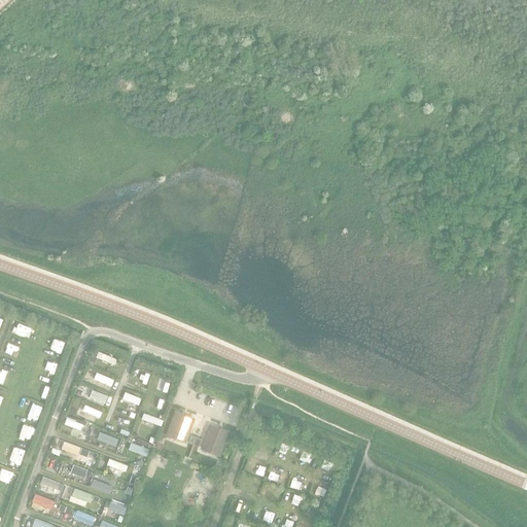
[(116,358),(98,351),(95,356),(113,364),(116,358)]
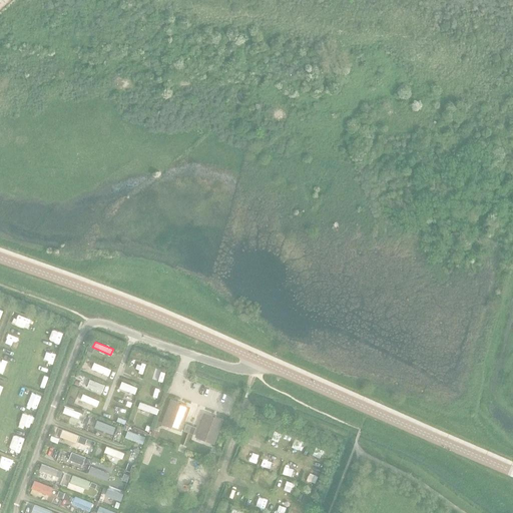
[(84,355),(89,357),(93,348),(88,346),(84,355)]
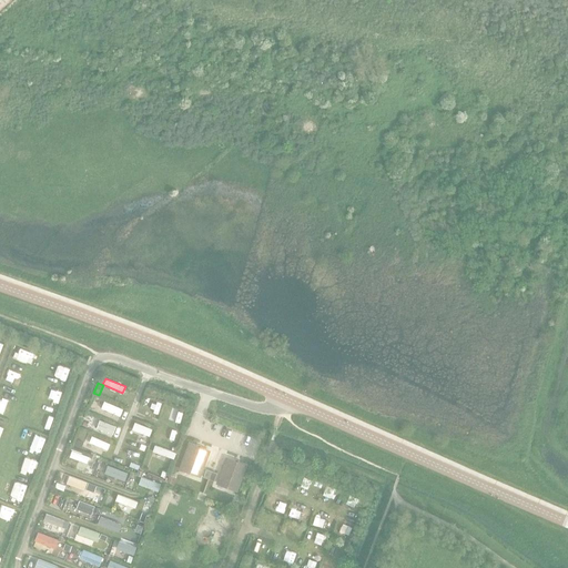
[(109,423),(94,416),(92,423),(107,428),(109,423)]
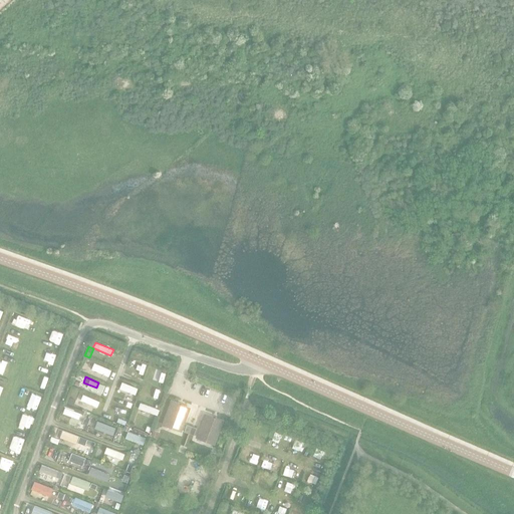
[(164,422),(181,428),(188,408),(172,402),(164,422)]
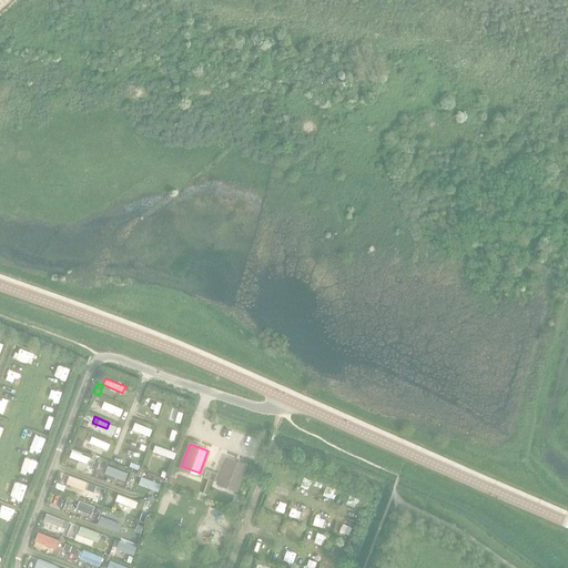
[(175,453),(154,445),(152,450),(173,458),(175,453)]
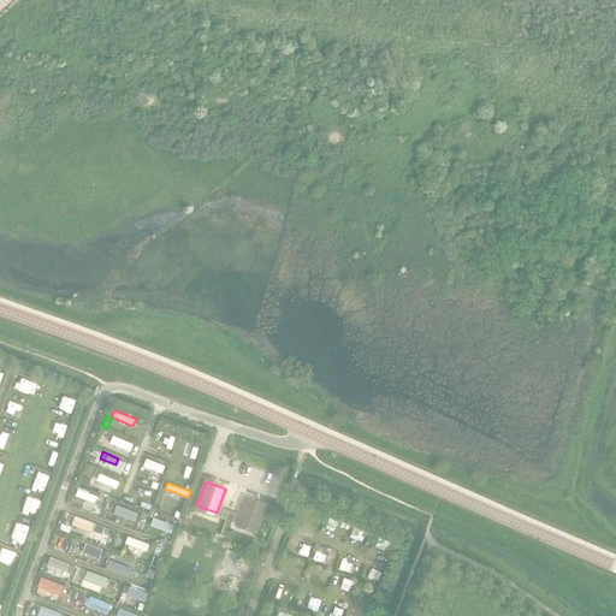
[(99,497),(76,487),(73,495),(92,502),(93,498),(98,501),(99,497)]
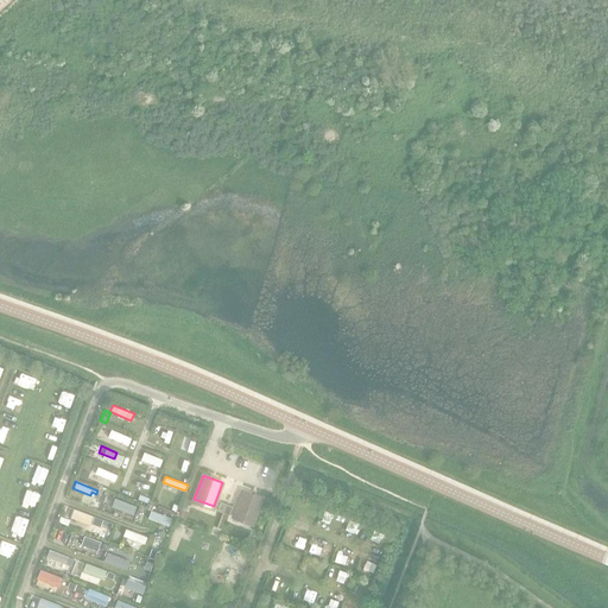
[(78,492),(71,489),(68,499),(75,501),(78,492)]
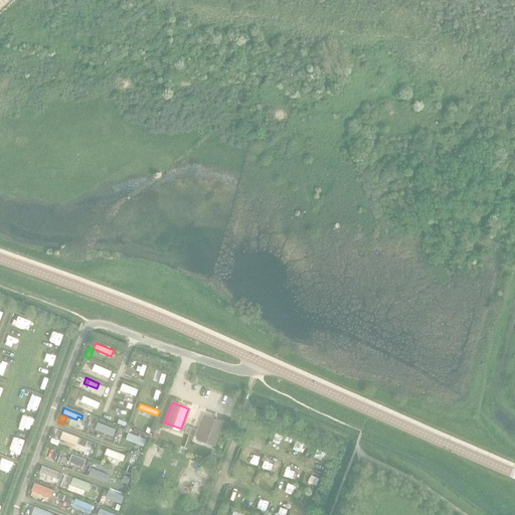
[(198,436),(214,442),(222,421),(206,415),(198,436)]
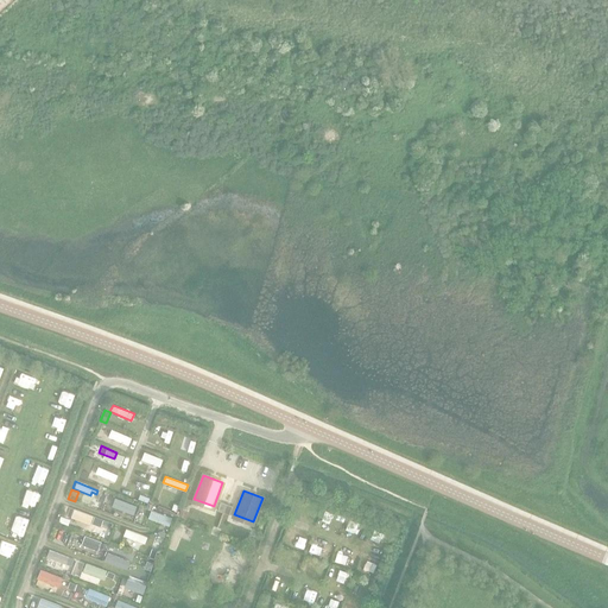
[(122,499),(103,492),(101,499),(119,506),(122,499)]
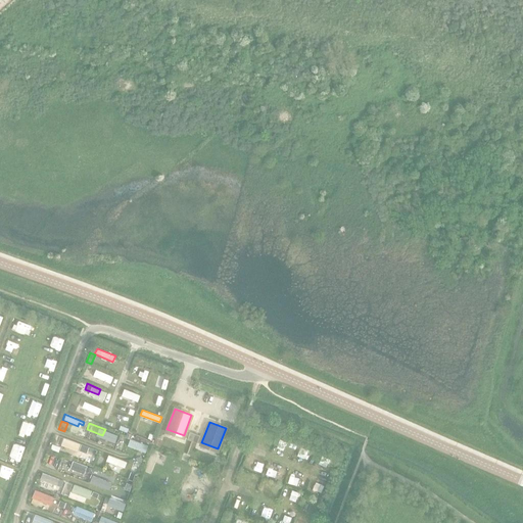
[(124,438),(109,432),(107,438),(122,443),(124,438)]
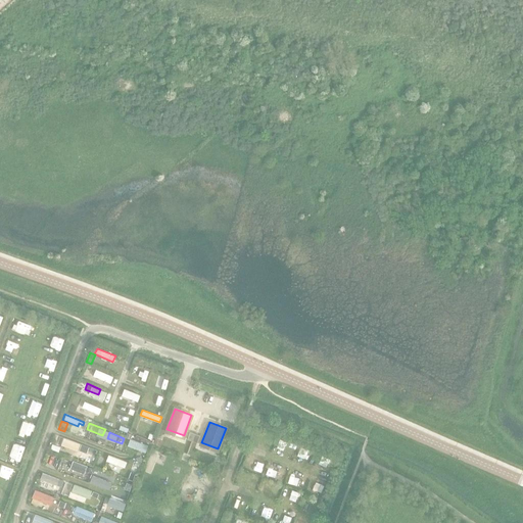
[(75,442),(62,438),(60,443),(73,448),(75,442)]
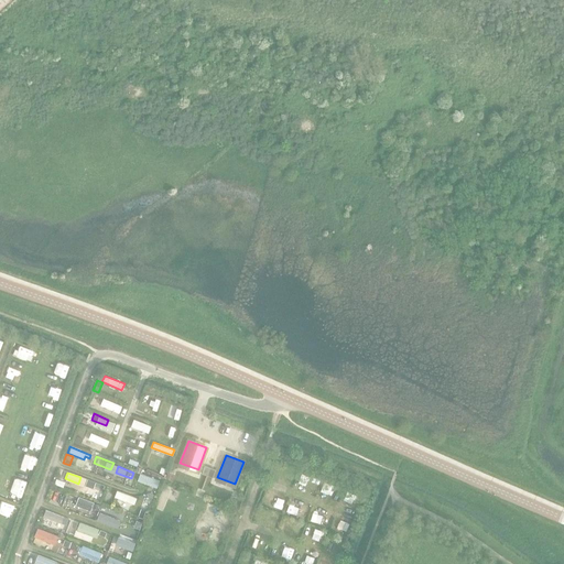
[(159,480),(142,474),(140,480),(156,486),(159,480)]
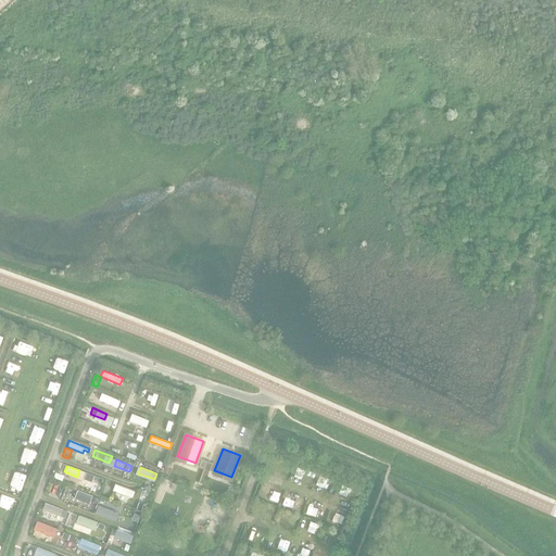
[(102,479),(88,474),(86,479),(100,485),(102,479)]
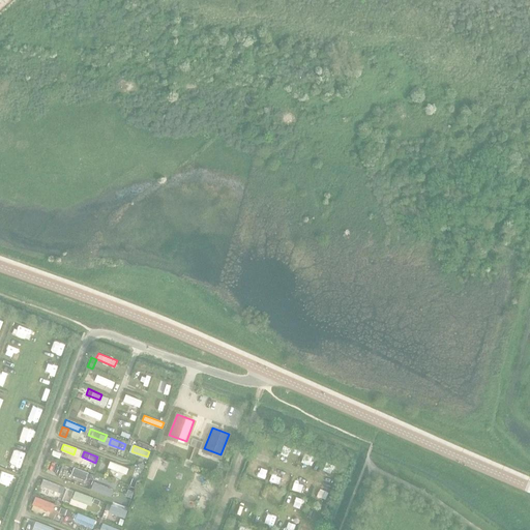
[(66,464),(50,458),(48,464),(64,470),(66,464)]
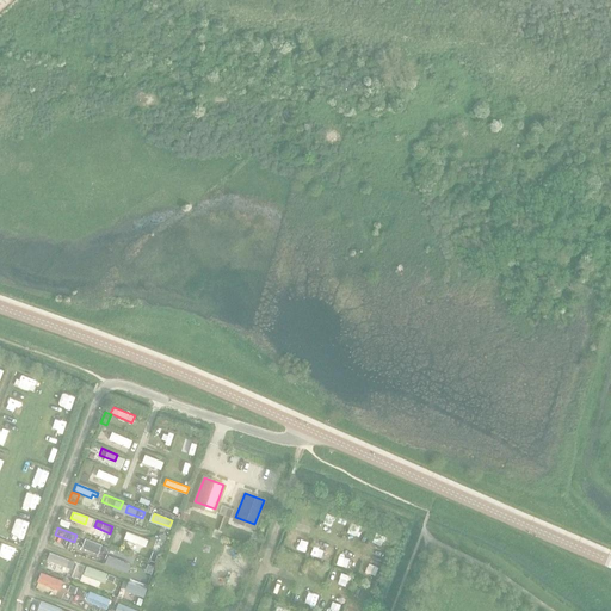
[(147,539),(125,531),(123,538),(144,547),(147,539)]
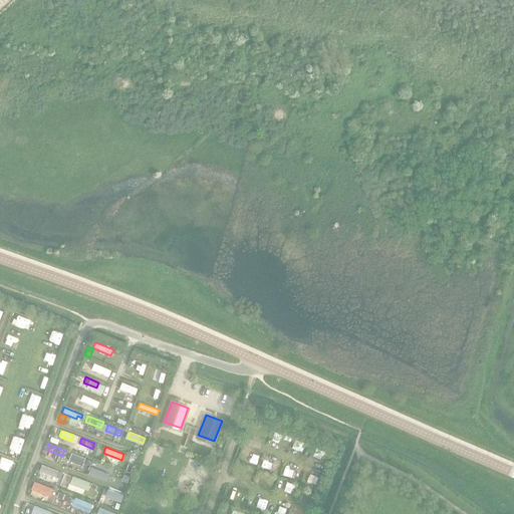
[(88,460),(76,455),(74,461),(86,466),(88,460)]
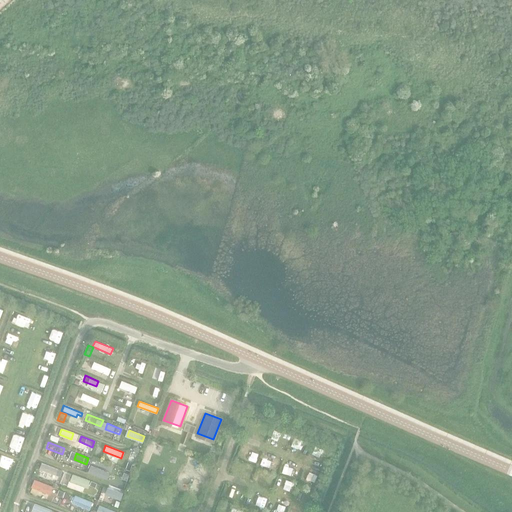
[(59,470),(46,465),(44,470),(57,475),(59,470)]
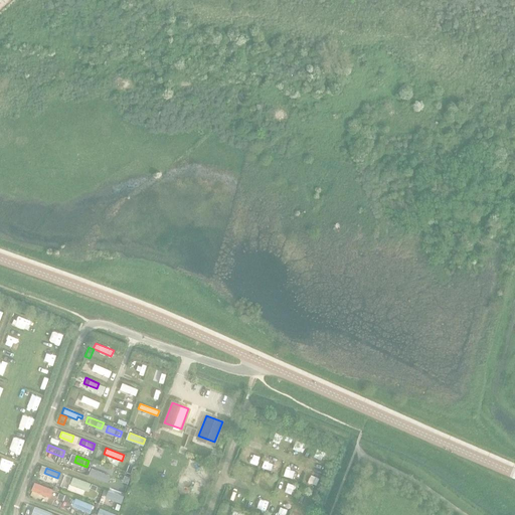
[(108,477),(90,470),(88,476),(106,482),(108,477)]
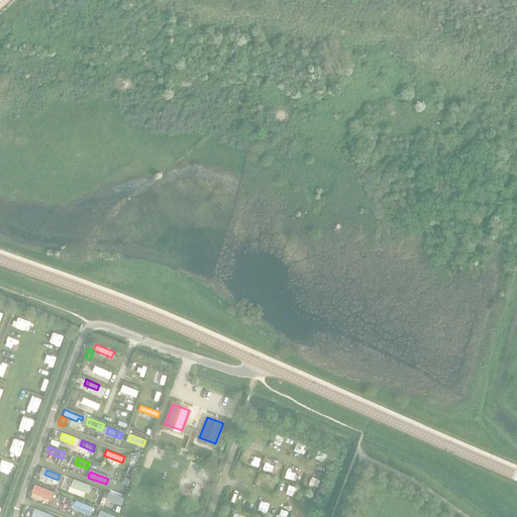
[(129,478),(122,476),(120,483),(127,485),(129,478)]
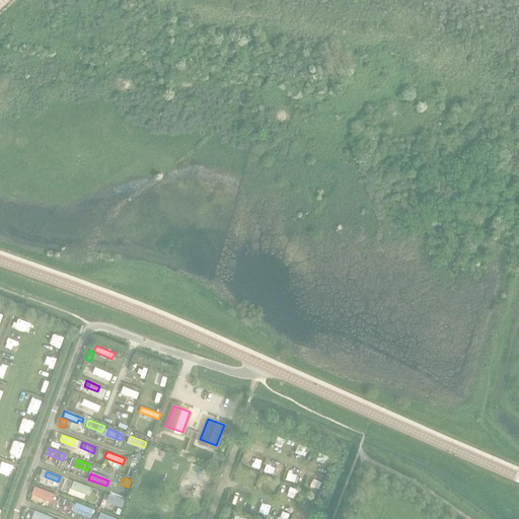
[(90,487),(73,480),(70,488),(87,495),(90,487)]
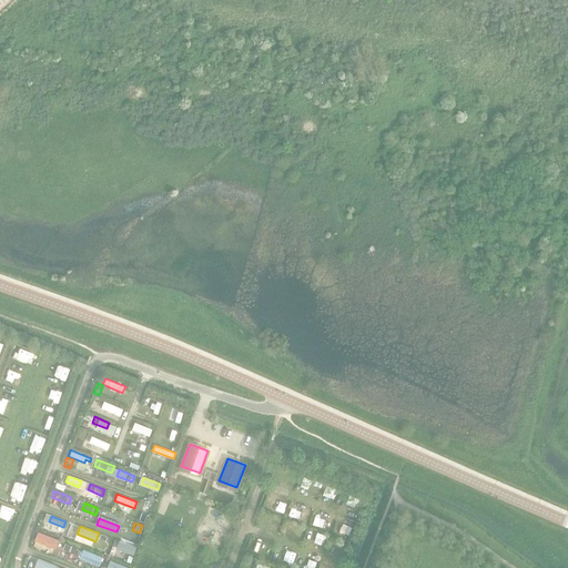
[(57,539),(37,531),(33,540),(53,548),(57,539)]
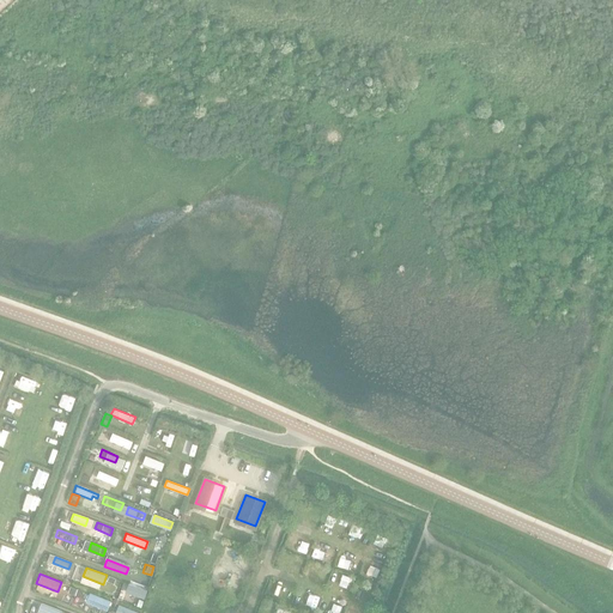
[(147,587),(128,581),(126,588),(145,594),(147,587)]
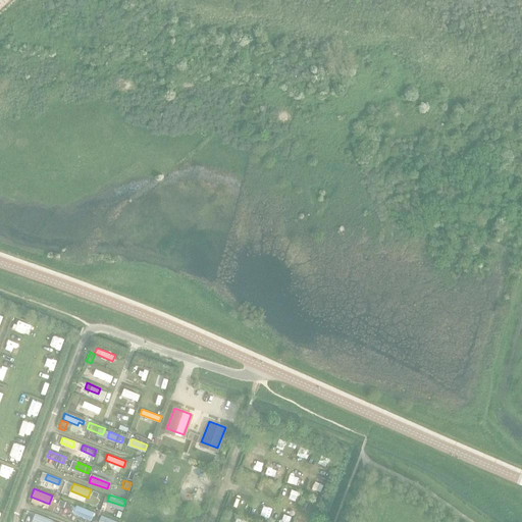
[(75,505),(58,499),(56,504),(73,511),(75,505)]
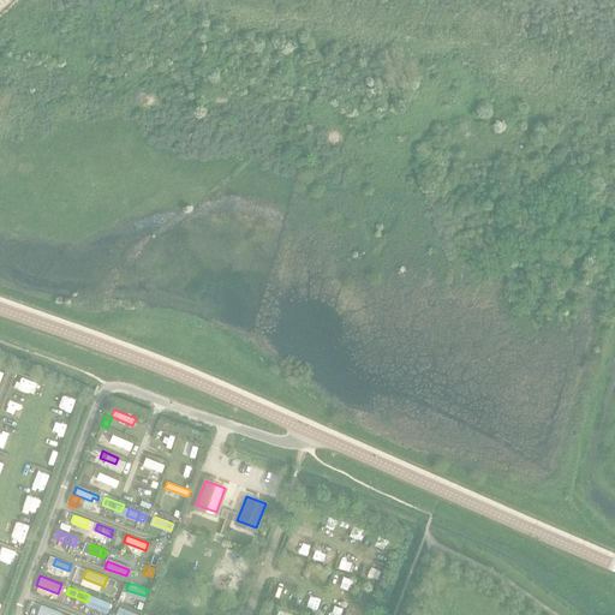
[(112,604),(93,596),(90,602),(108,610),(112,604)]
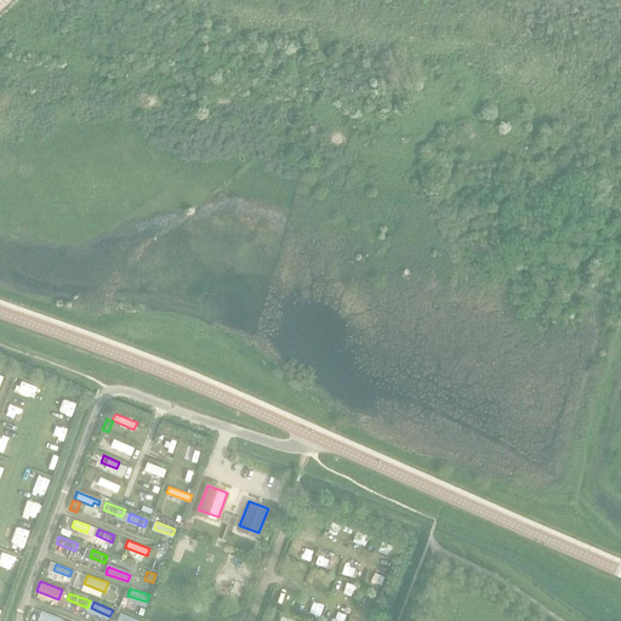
[(52,620),(55,616),(36,610),(34,617),(45,620),(52,620)]
